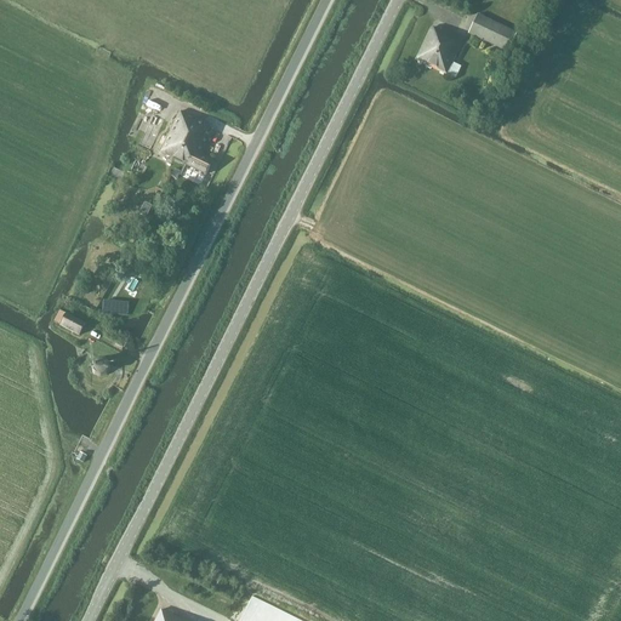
[(477,15),(467,34),(507,53),(517,34),(477,15)]
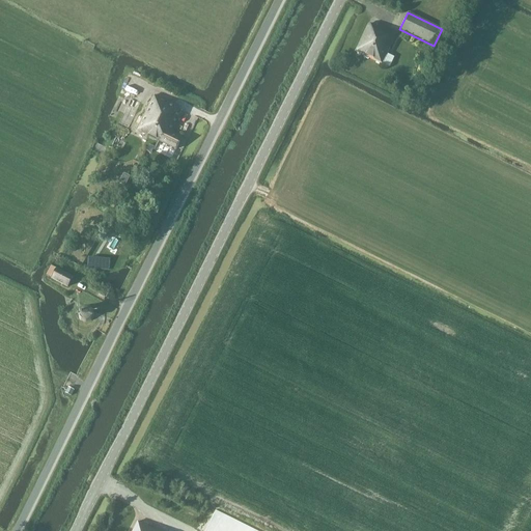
[(367,24),(355,52),(382,65),(383,64),(389,67),(394,57),(387,54),(389,51),(396,35),(376,25),(375,27),(367,24)]
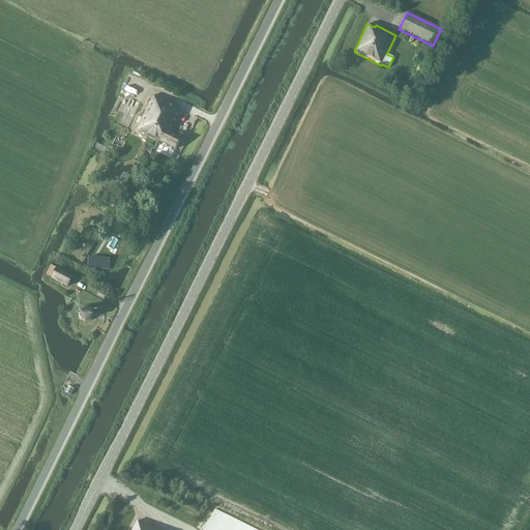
[(175,149),(181,137),(173,131),(181,111),(180,111),(174,107),(175,106),(152,95),(142,118),(138,116),(135,123),(139,125),(136,131),(175,149)]
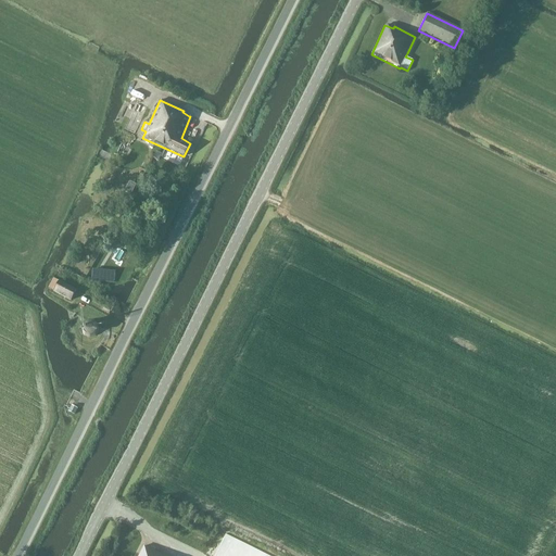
[(137,103),(124,129),(135,135),(147,109),(137,103)]
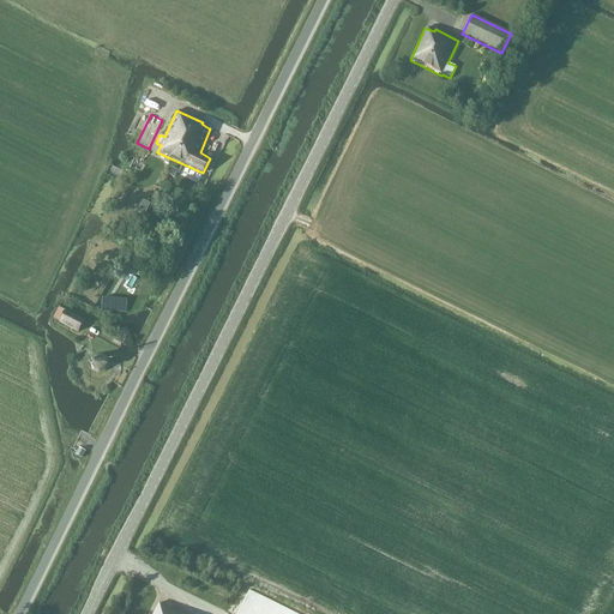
[(83,320),(64,309),(64,311),(58,307),(53,318),(58,321),(77,332),(83,320)]
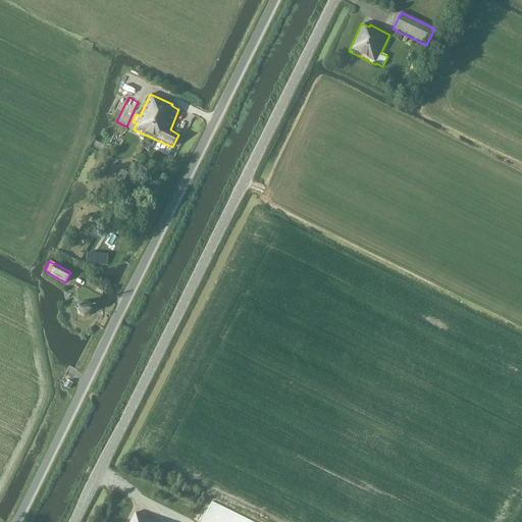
[(90,304),(83,301),(77,304),(75,310),(76,314),(84,317),(89,316),(92,311),(90,304)]
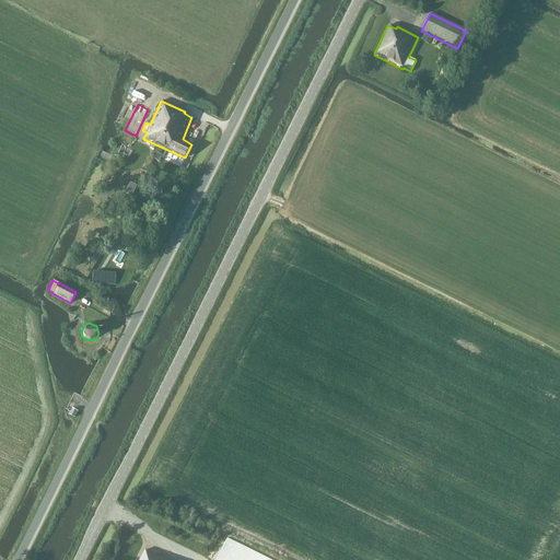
[(73,409),(70,416),(77,418),(79,411),(73,409)]
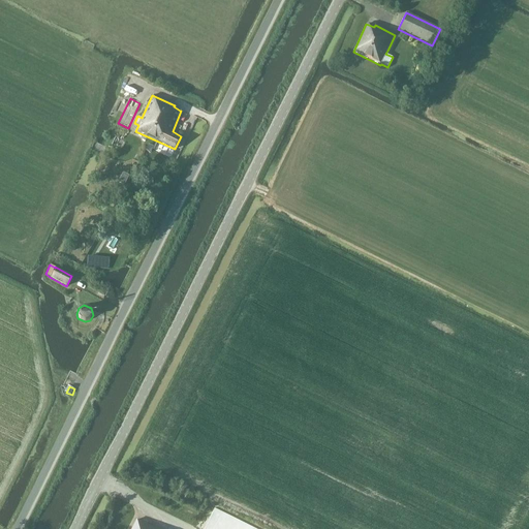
[(258,528),(215,507),(204,528),(258,528)]
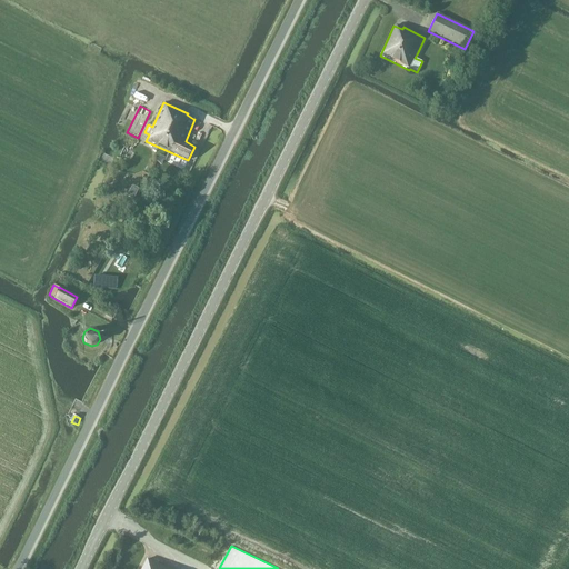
[(167,568),(147,559),(141,568),(167,568)]
